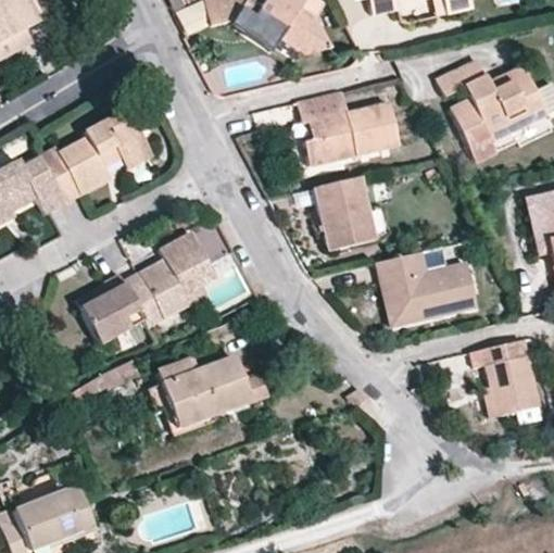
[(0,0),(0,41),(41,20),(30,0),(0,0)]
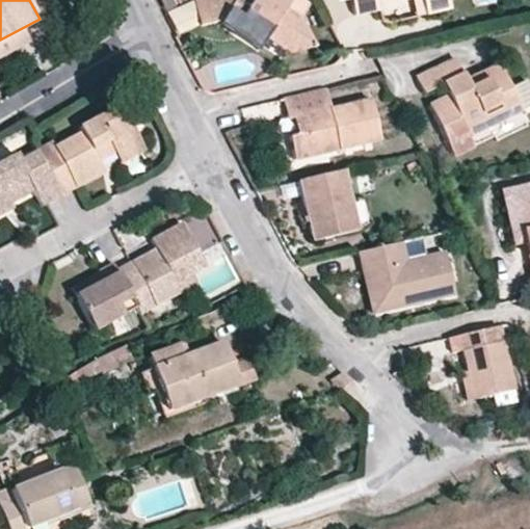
[(162,0),(167,9),(178,5),(175,0),(179,0),(181,3),(189,0),(162,0)]
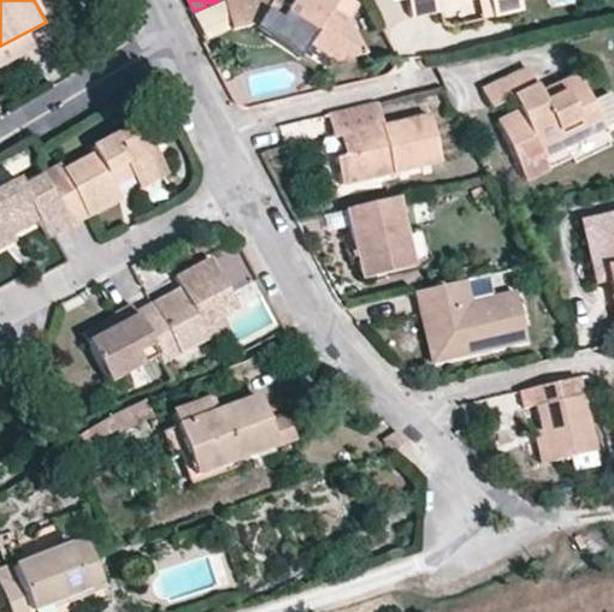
[(226,0),(232,29),(257,24),(255,27),(301,57),(312,41),(341,61),(369,53),(369,51),(352,18),(362,3),(358,0),(226,0)]
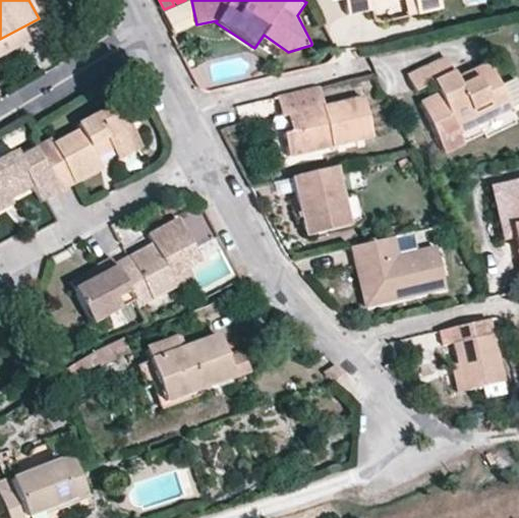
[(346,0),(349,13),(372,8),(372,6),(370,0),(414,0),(417,13),(443,8),(441,0),(346,0)]
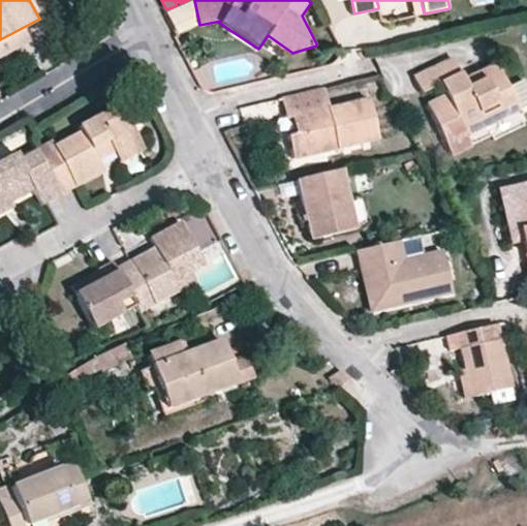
[(447,93),(428,102),(453,154),(472,145),(468,134),(487,125),(481,113),(497,105),(491,93),(507,85),(497,63),(476,72),(482,84),(470,89),(465,78),(455,56),(414,74),(423,92),(441,82),(447,93)]
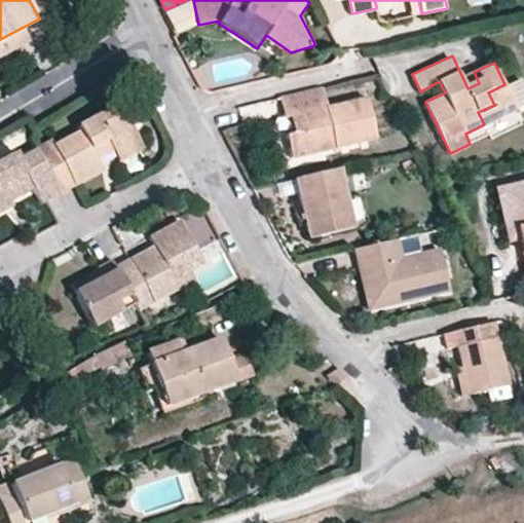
[(479,83),(474,72),(462,77),(468,88),(479,83)]
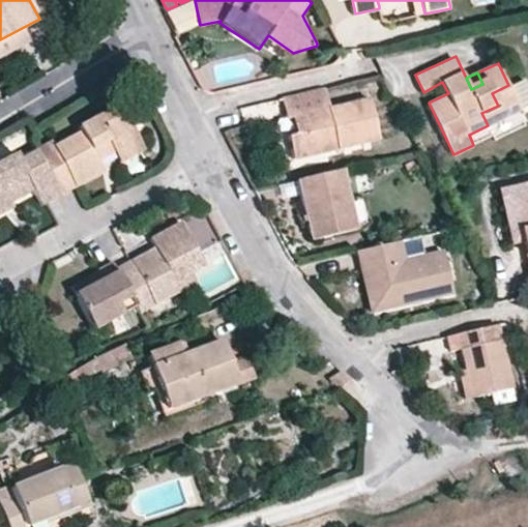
[(509,87),(521,109),(527,105),(527,78),(509,87)]
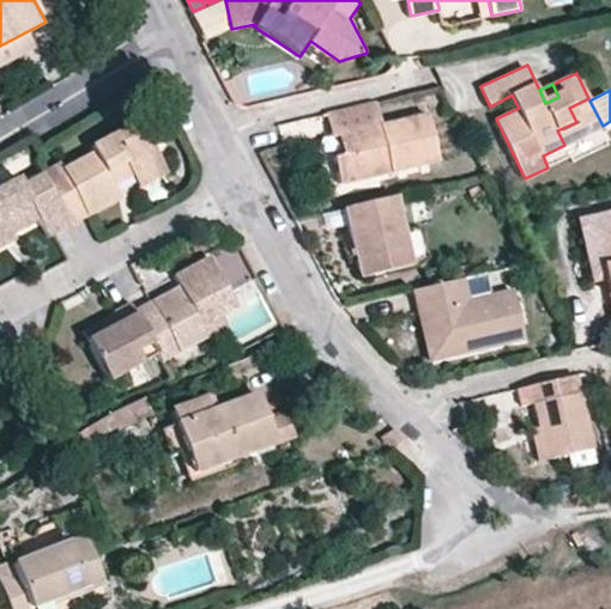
[(590,101),(588,98),(569,108),(576,122),(557,131),(564,145),(603,127),(603,126),(590,101)]
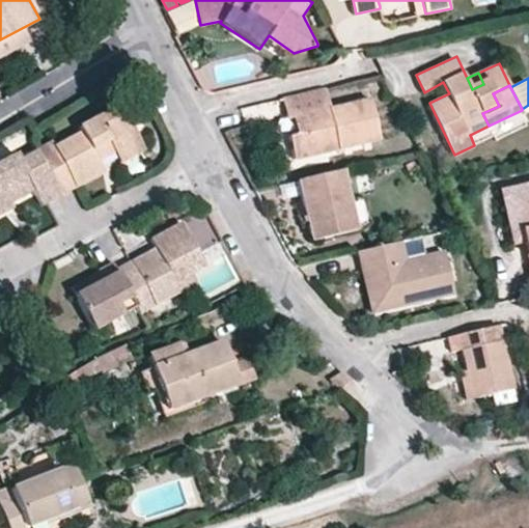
[(371,98),(332,107),(327,86),(284,96),(288,117),(294,115),(304,113),(308,131),(298,133),(290,135),(297,158),(382,139),(371,98)]
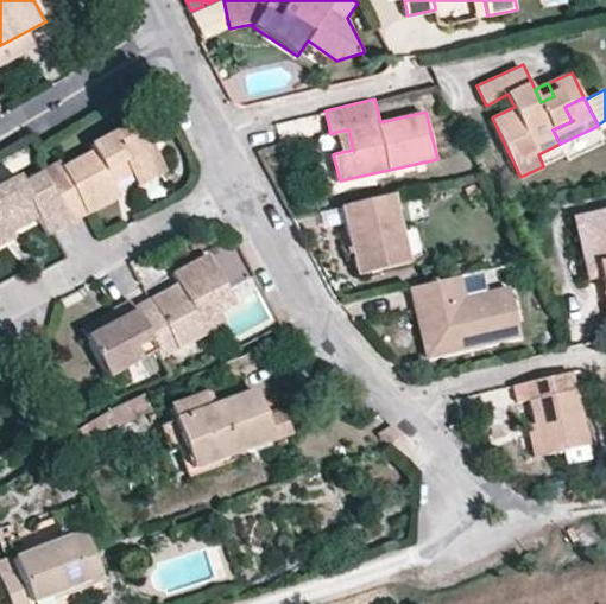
[(42,170),(71,222),(121,195),(115,183),(109,172),(127,163),(133,173),(162,158),(138,115),(89,140),(94,148),(64,165),(61,158),(42,170)]
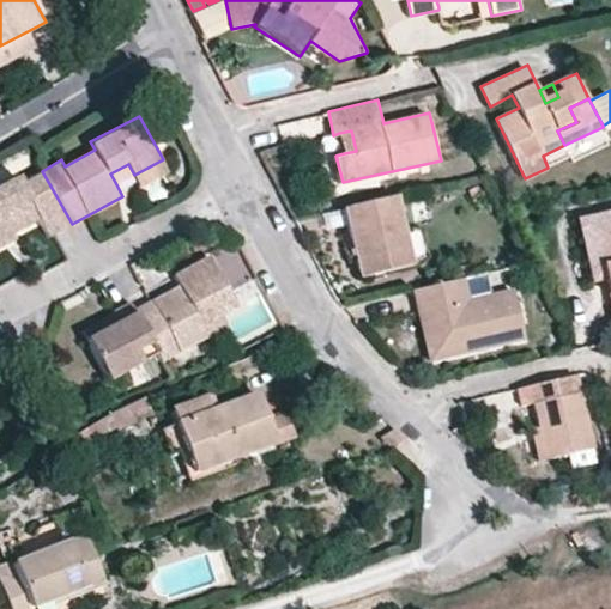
[(339,133),(344,153),(356,151),(351,131),(339,133)]
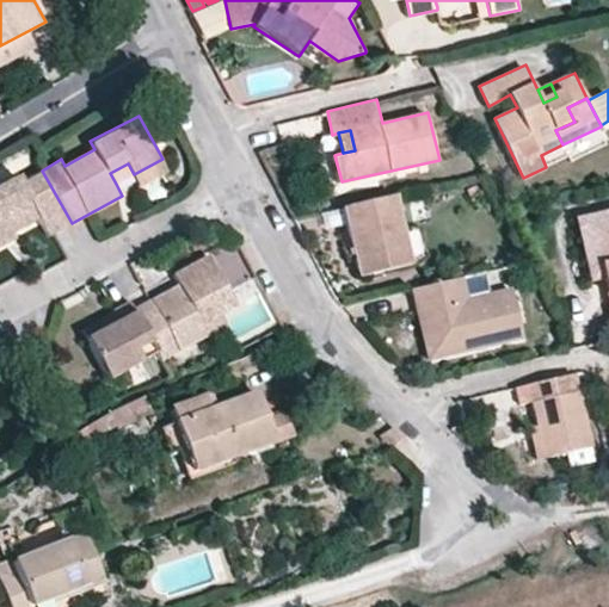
[(168,171),(162,159),(134,174),(140,186),(168,171)]
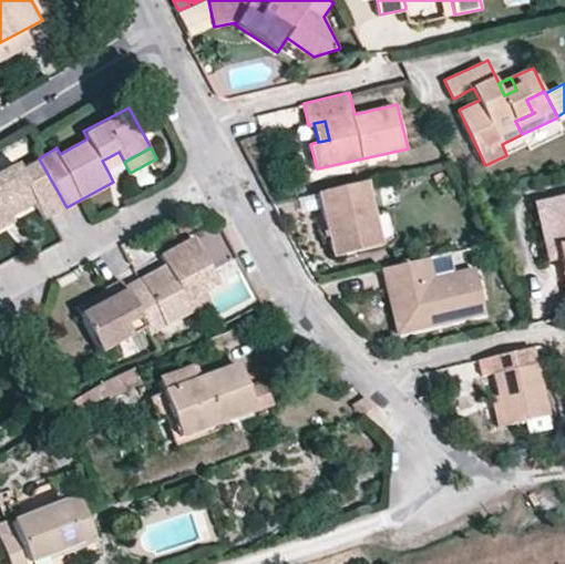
[(102,161),(108,171),(124,162),(119,152),(102,161)]
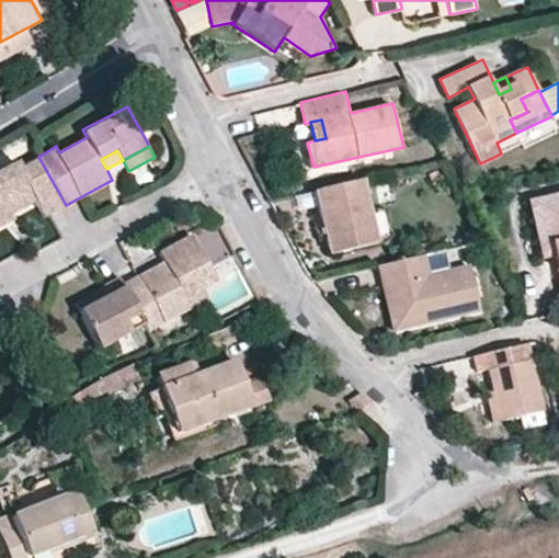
[(38,157),(18,168),(14,162),(0,169),(0,220),(14,213),(35,202),(43,217),(66,205),(38,157)]
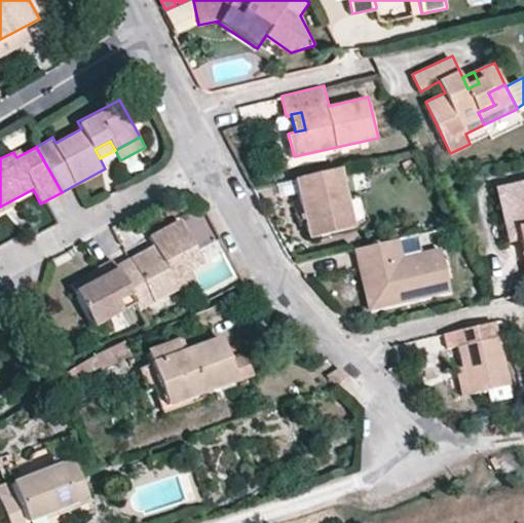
[(341,166),(297,177),(310,237),(354,227),(353,225),(347,195),(341,166)]
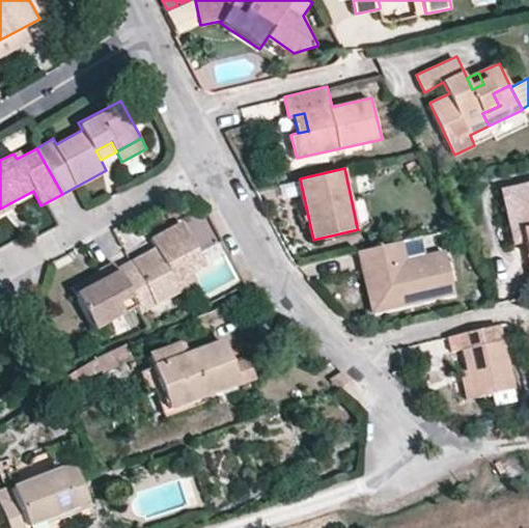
[(528,183),(512,187),(526,242),(528,241),(528,183)]
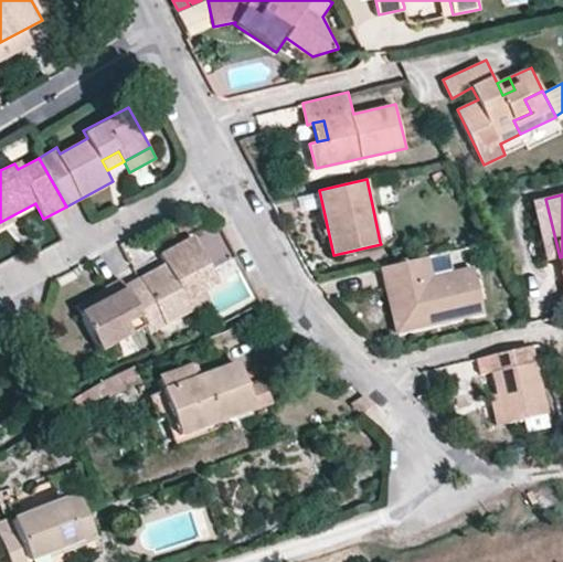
[(548,261),(560,257),(545,199),(534,201),(548,261)]
